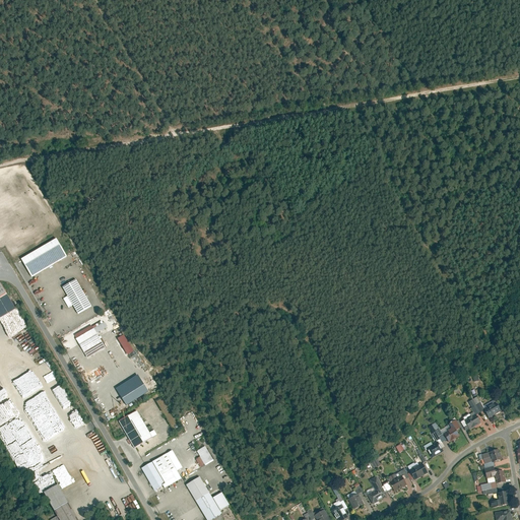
[(56,238),(20,259),(31,276),(66,255),(56,238)]
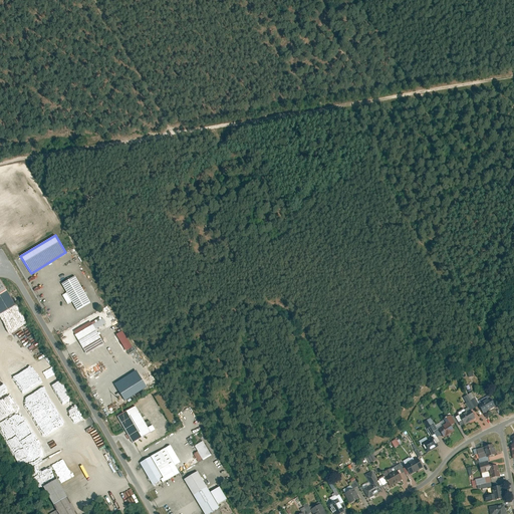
[(74,276),(61,284),(66,292),(62,294),(68,303),(71,301),(77,310),(90,302),(74,276)]
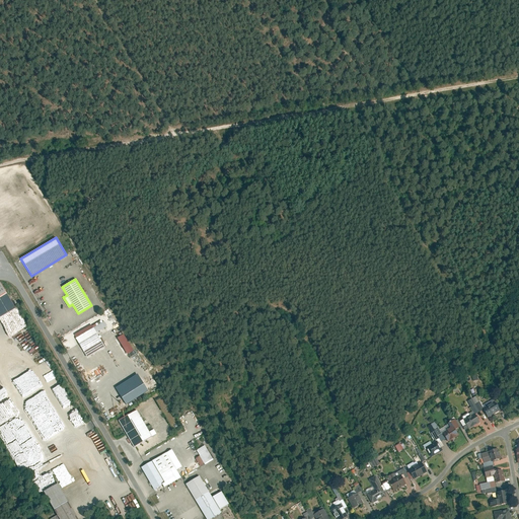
[(1,283),(0,283),(0,318),(16,309),(1,283)]
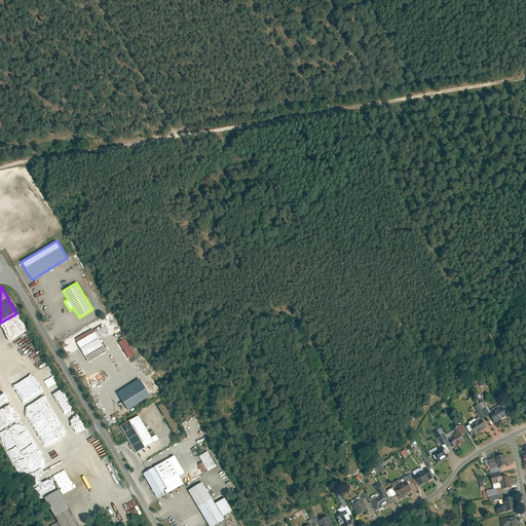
[(92,329),(76,338),(88,361),(106,351),(97,336),(108,331),(105,326),(95,332),(92,329)]
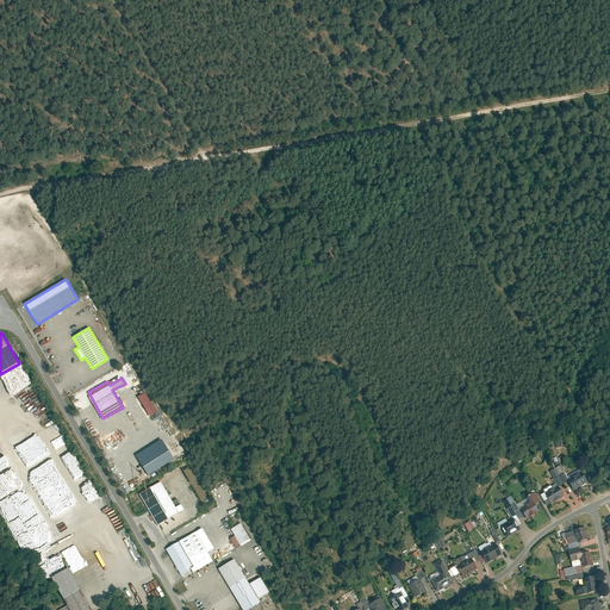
[(145,393),(138,398),(149,416),(157,411),(145,393)]
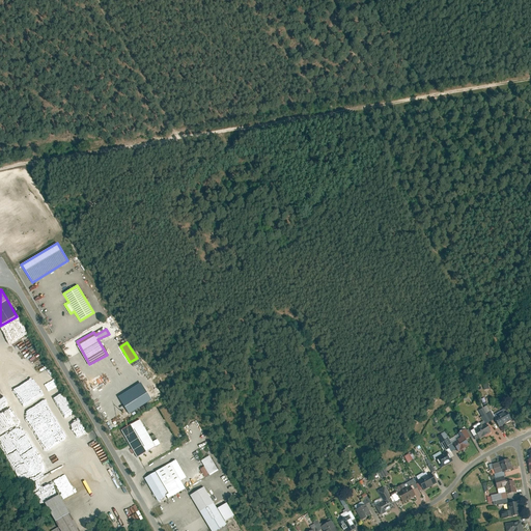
[(57,382),(44,388),(47,393),(60,387),(57,382)]
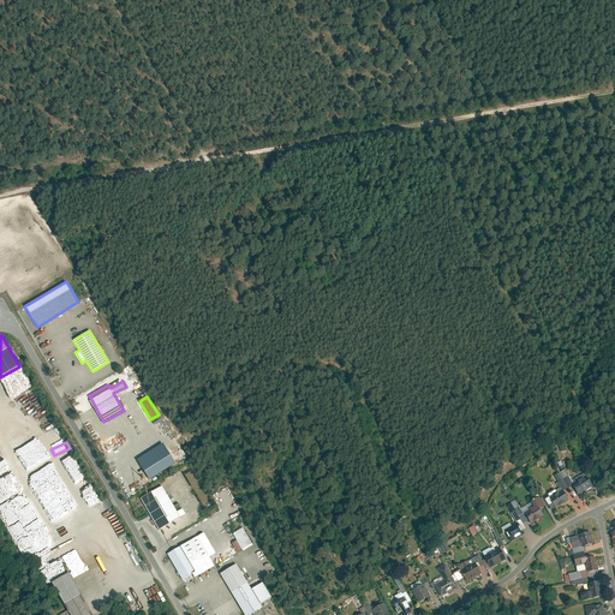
[(174,464),(162,445),(138,459),(150,478),(174,464)]
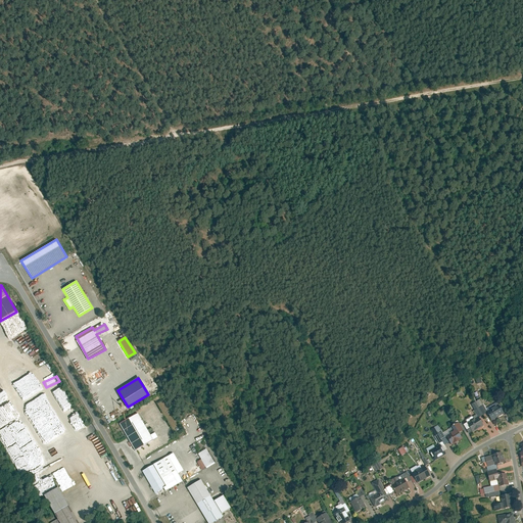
[(478,419),(487,414),(485,410),(479,401),(475,403),(471,407),(477,415),(463,424),(469,434),(483,426),(478,419)]
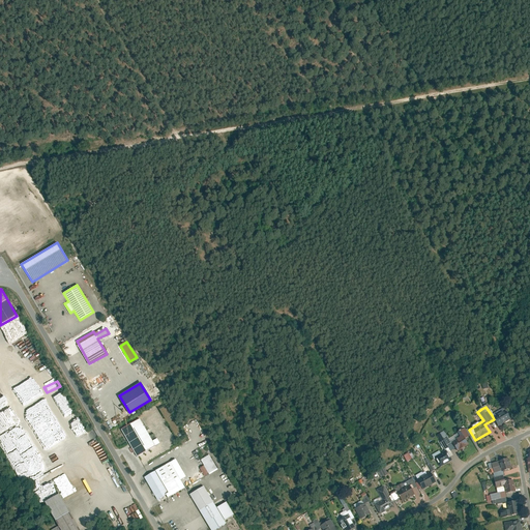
[(501,409),(492,415),(494,419),(499,427),(508,421),(501,409)]
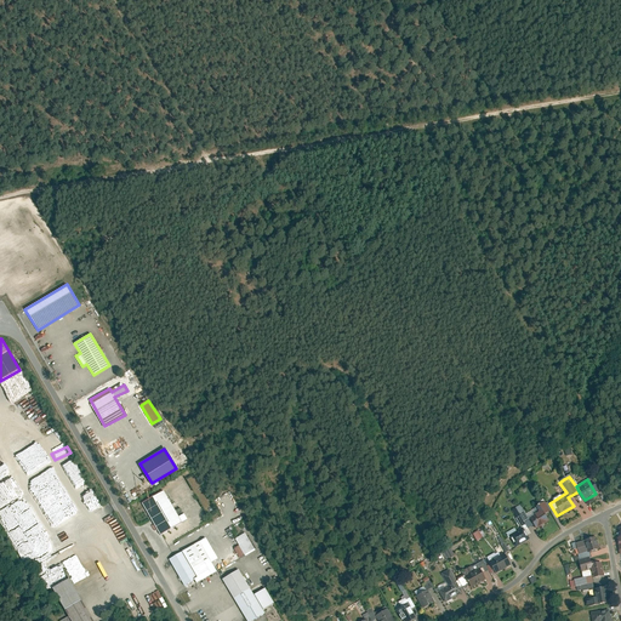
[(163,493),(142,505),(160,536),(182,524),(180,522),(187,518),(180,506),(174,510),(163,493)]
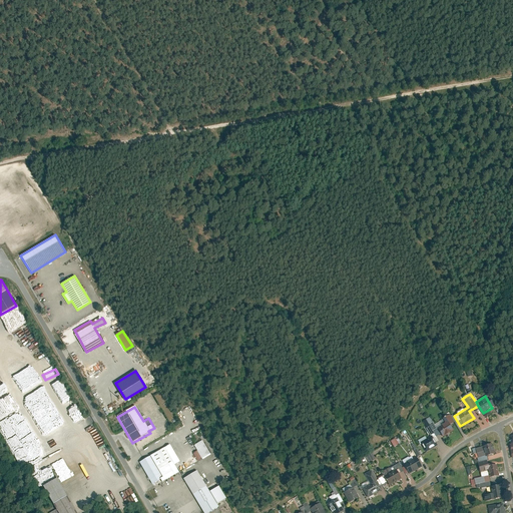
[(455,425),(449,416),(436,424),(439,429),(444,437),(453,432),(450,428),(455,425)]
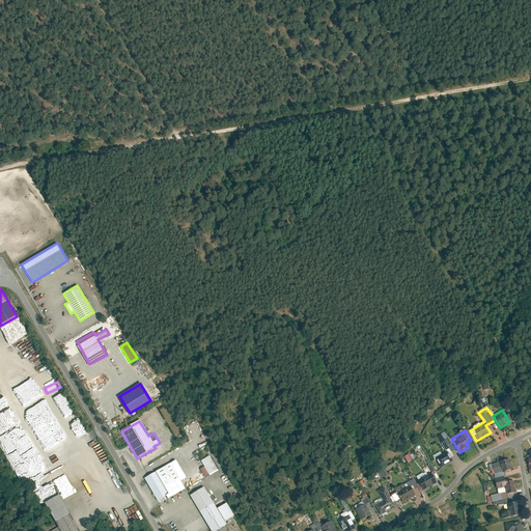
[(445,454),(447,460),(452,457),(447,448),(454,444),(451,439),(449,440),(445,431),(437,437),(447,453),(445,454)]
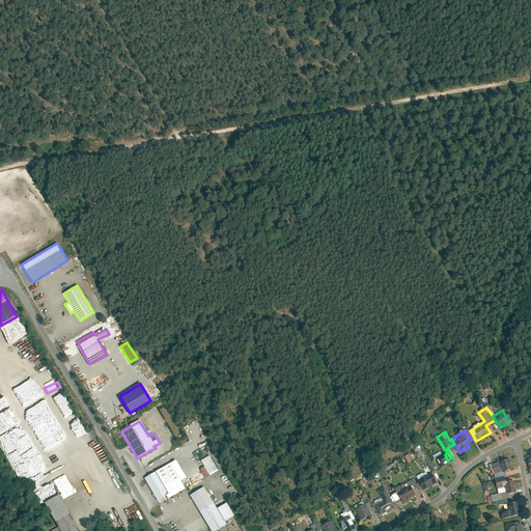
[(440,453),(432,457),(440,471),(450,465),(447,460),(445,454),(442,456),(440,453)]
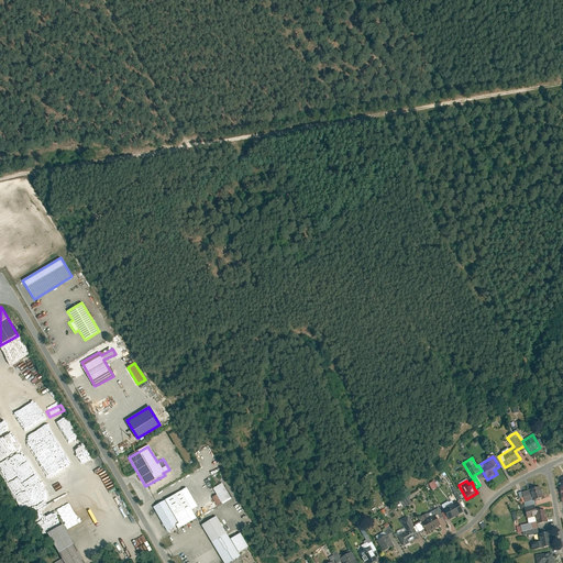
[(222,484),(213,488),(222,504),(231,499),(222,484)]
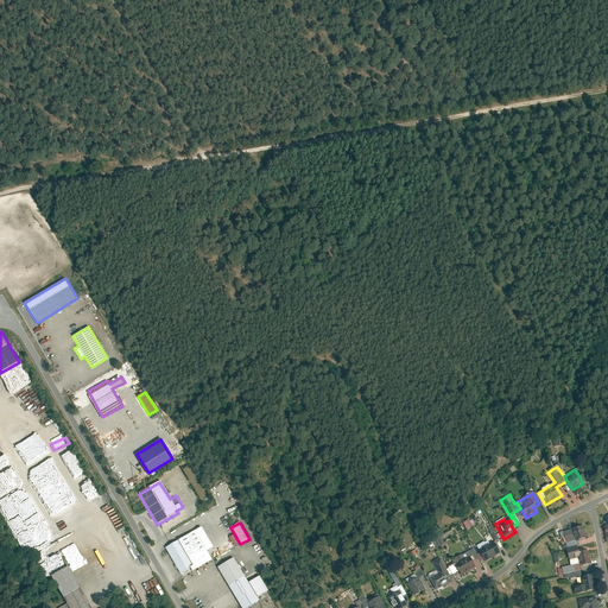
[(201,526),(165,546),(179,574),(188,569),(190,571),(210,559),(204,549),(211,545),(201,526)]
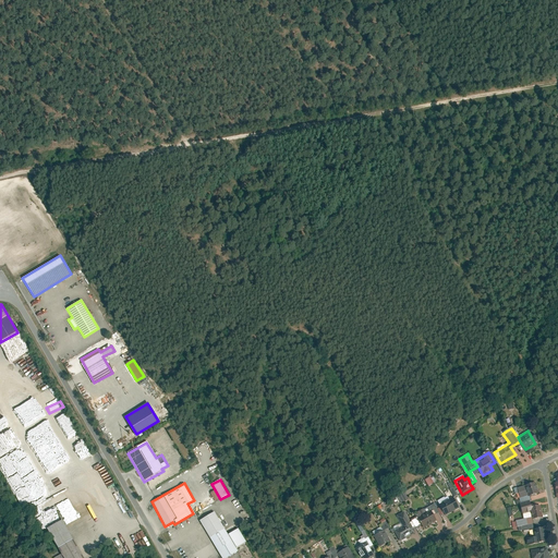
[(535,484),(516,488),(520,504),(531,500),(530,498),(538,496),(535,484)]
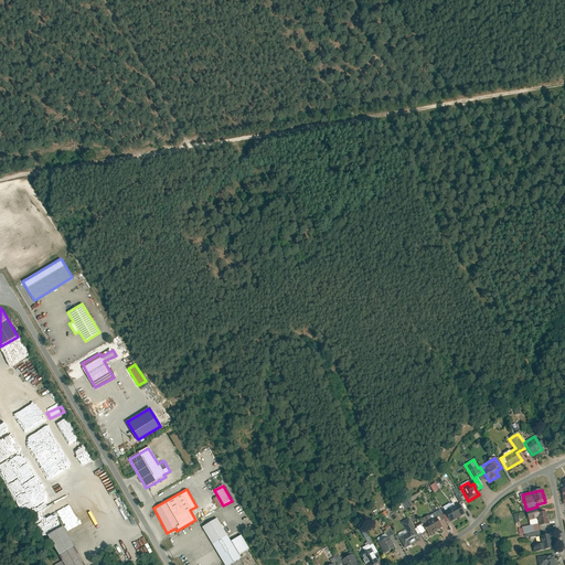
[(409,498),(403,501),(407,509),(414,505),(409,498)]
